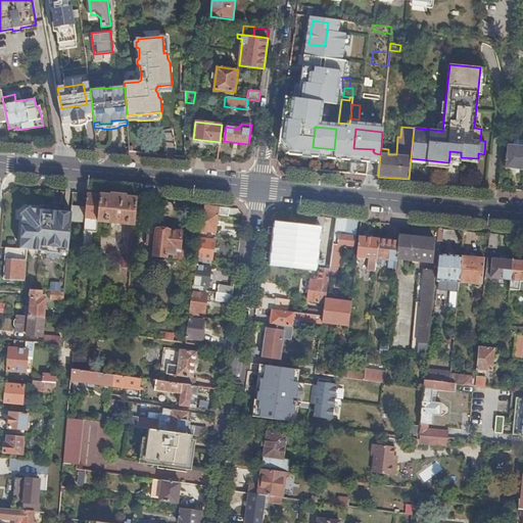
[(505,168),(522,169),(522,146),(508,145),(507,145),(505,168)]
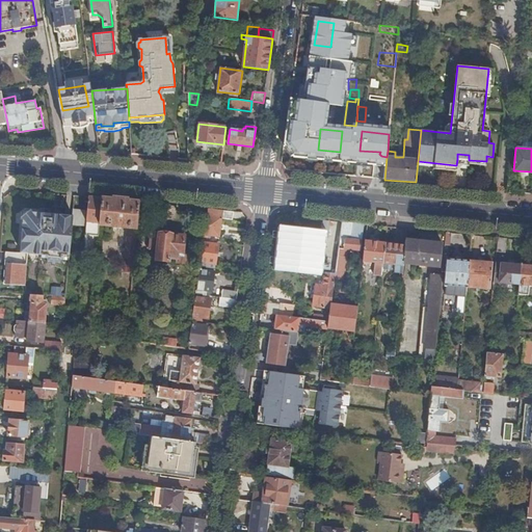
[(101,198),(88,197),(87,211),(86,222),(100,223),(101,198)]
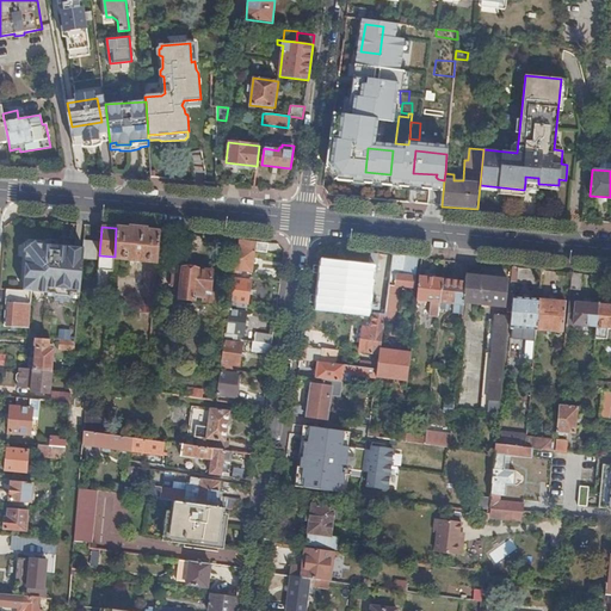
[(115,257),(115,259),(156,263),(160,233),(116,228),(115,257)]
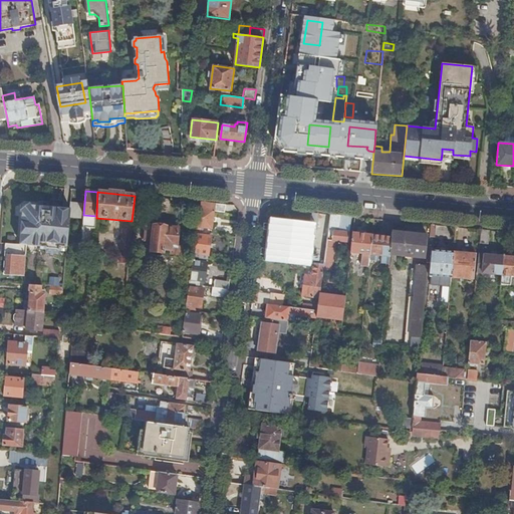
[(225,212),(226,204),(201,202),(197,230),(200,230),(201,228),(212,229),(215,211),(225,212)]
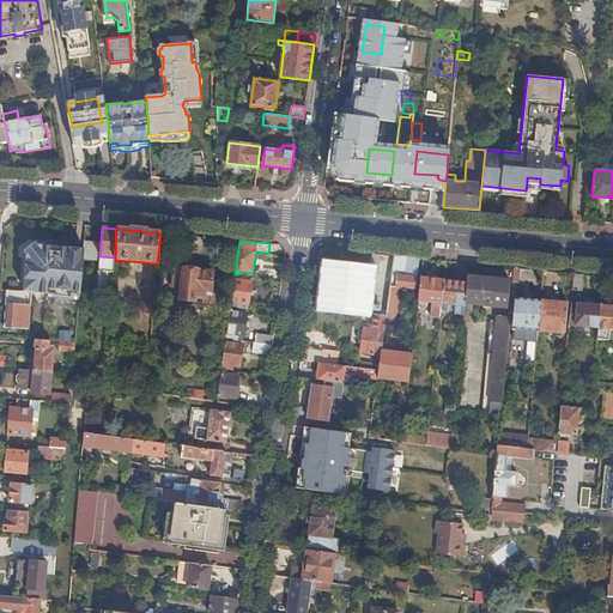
[(101,243),(85,242),(84,249),(83,260),(98,261),(99,256),(101,243)]
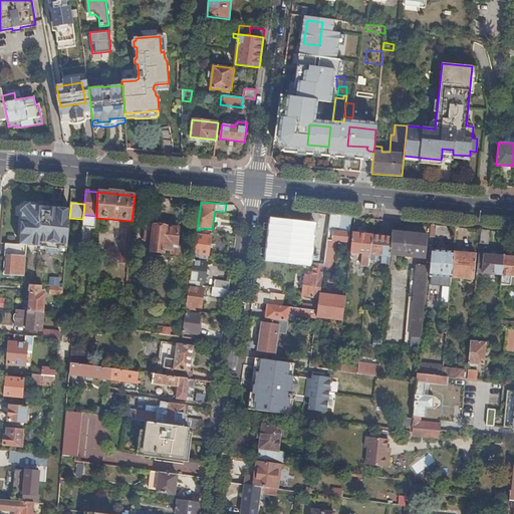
[(26,245),(26,246),(66,250),(69,218),(70,209),(27,205),(22,209),(19,244),(26,245)]
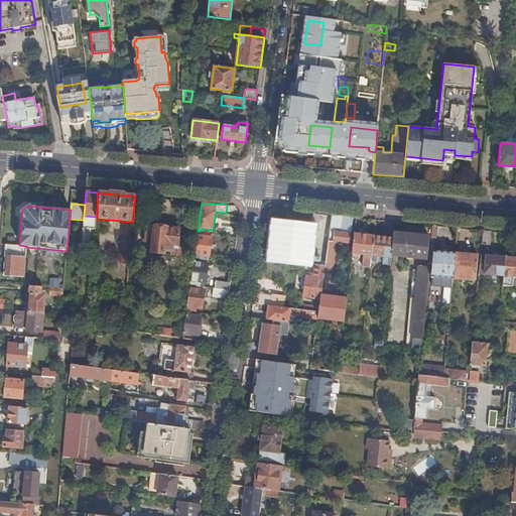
[(326,263),(333,215),(323,214),(321,216),(320,227),(318,227),(318,225),(315,226),(312,229),(312,232),(310,232),(307,256),(315,257),(314,264),(315,264),(326,265),(326,263)]
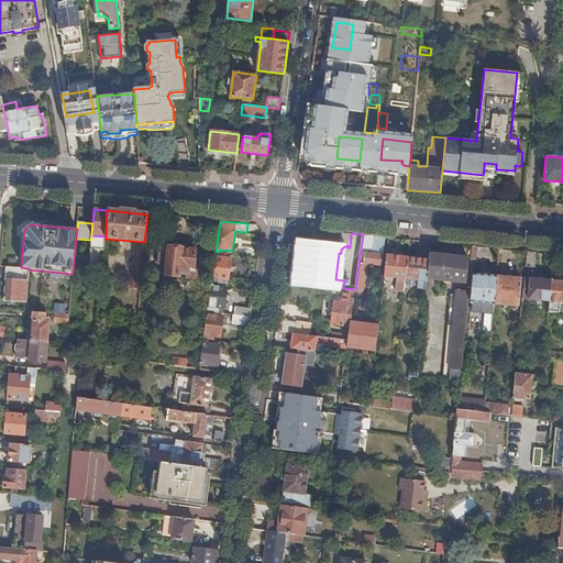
[(383,255),(385,236),(363,234),(355,287),(365,288),(367,272),(366,272),(367,264),(382,265),(383,255)]
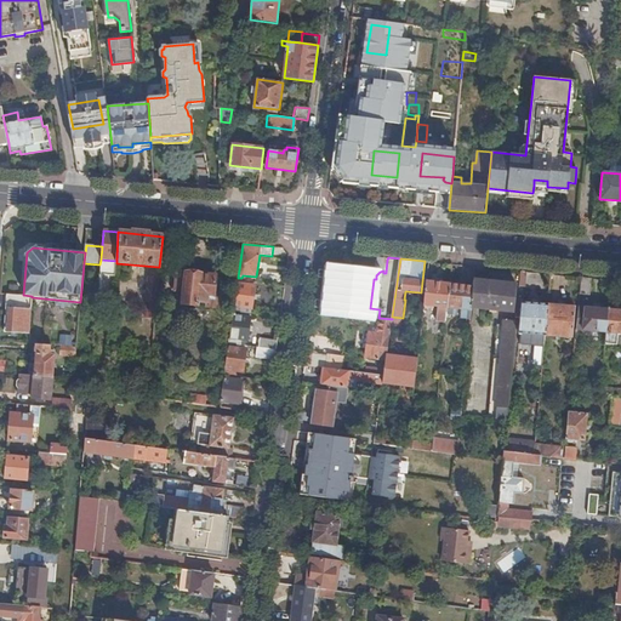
[(183,291),(186,273),(176,272),(175,290),(183,291)]
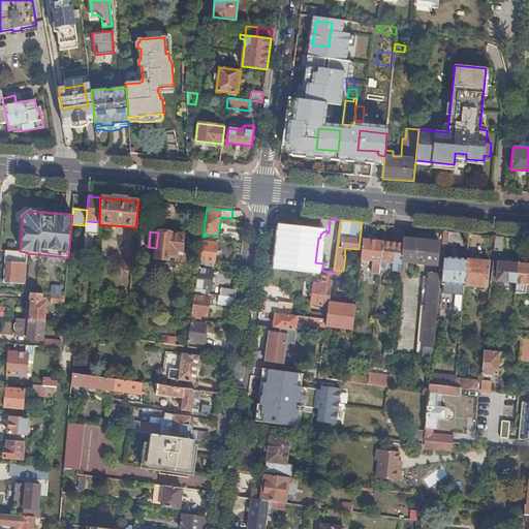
[(160,232),(158,232),(156,248),(156,258),(168,259),(168,256),(177,257),(176,260),(186,261),(188,240),(184,239),(184,236),(168,234),(160,232)]
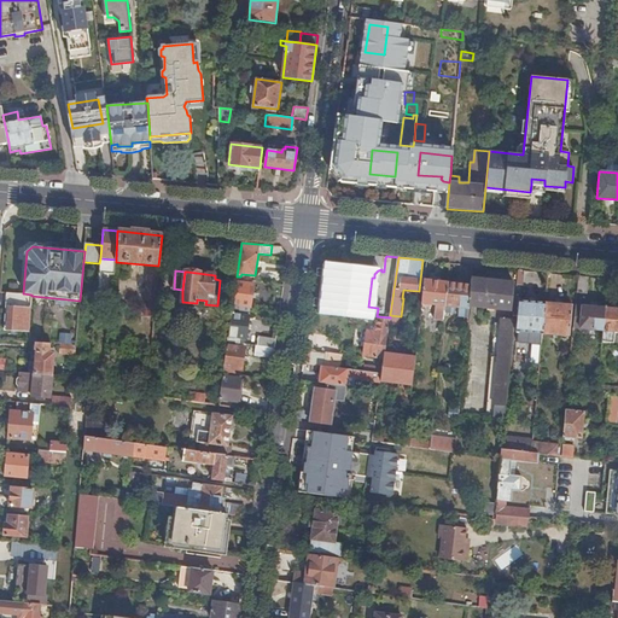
[(144,318),(155,319),(158,277),(147,275),(146,290),(144,289),(143,298),(145,298),(144,318)]
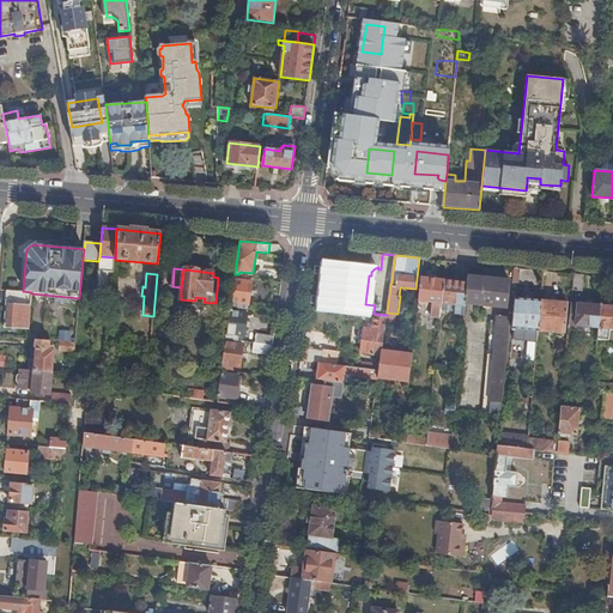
[(582,291),(583,274),(572,273),(571,290),(582,291)]
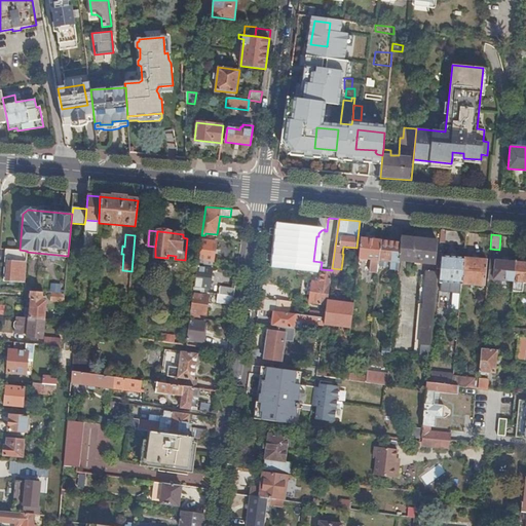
[(379,260),(381,239),(362,237),(359,258),(379,260)]
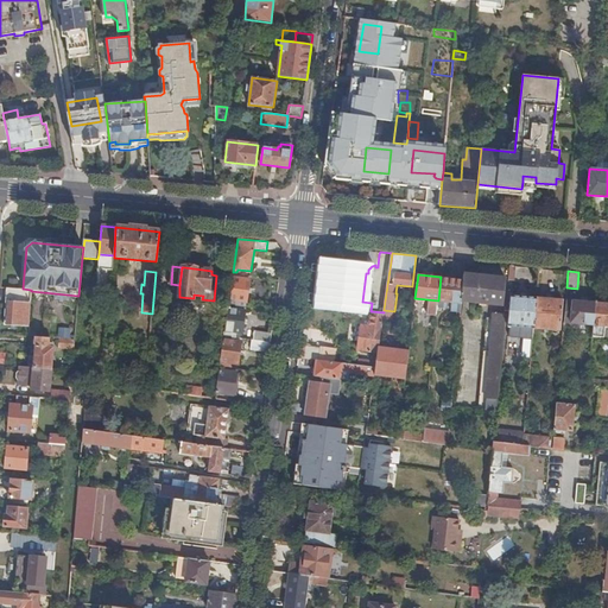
[(505,278),(463,274),(463,279),(461,301),(502,304),(505,278)]
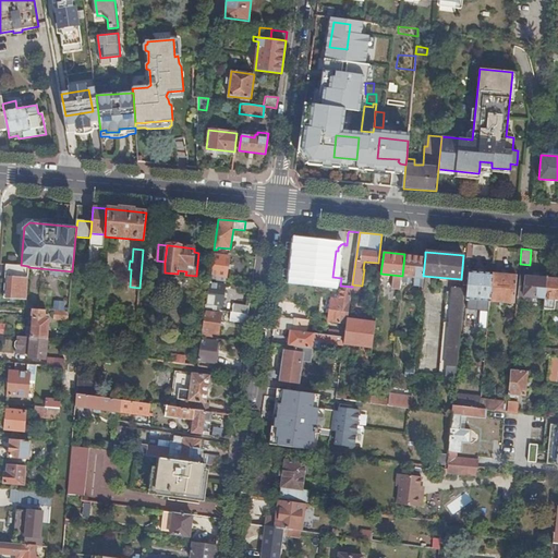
[(213,254),(210,278),(214,278),(214,276),(227,277),(229,257),(213,254)]
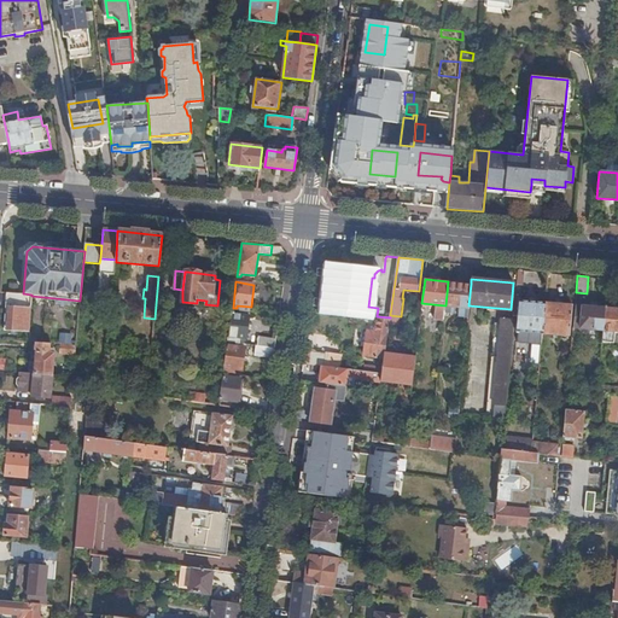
[(468,305),(471,284),(448,281),(445,305),(450,305),(449,313),(454,313),(455,307),(459,307),(458,316),(461,316),(462,308),(468,308),(468,305)]
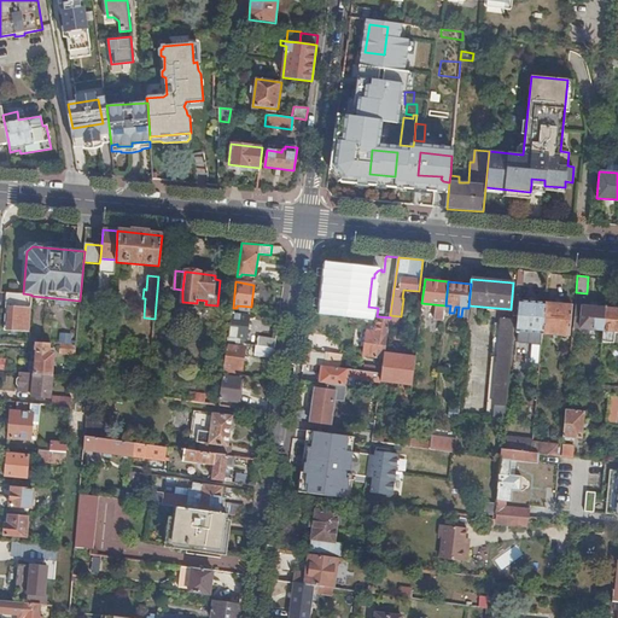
[(16,331),(29,332),(31,296),(31,295),(23,293),(6,292),(4,330),(11,331),(16,331)]
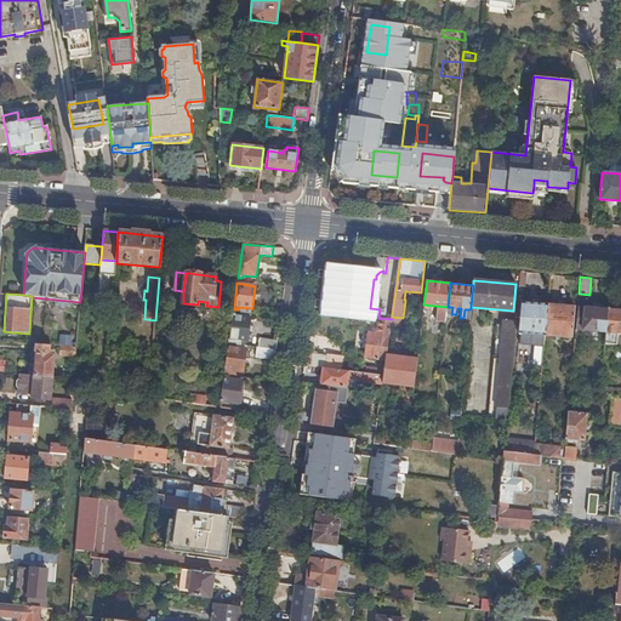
[(545,335),(547,303),(522,301),(518,332),(545,335)]
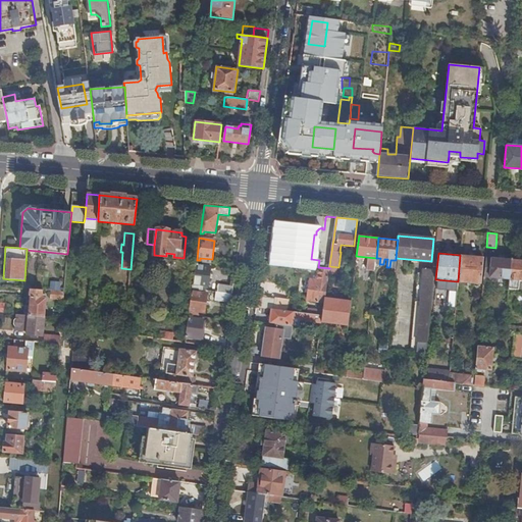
[(482,257),(460,255),(458,281),(480,283),(482,257)]
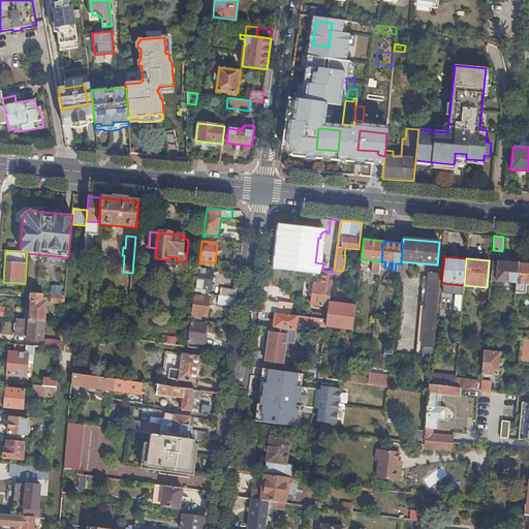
[(516,282),(518,262),(492,260),(490,280),(516,282)]
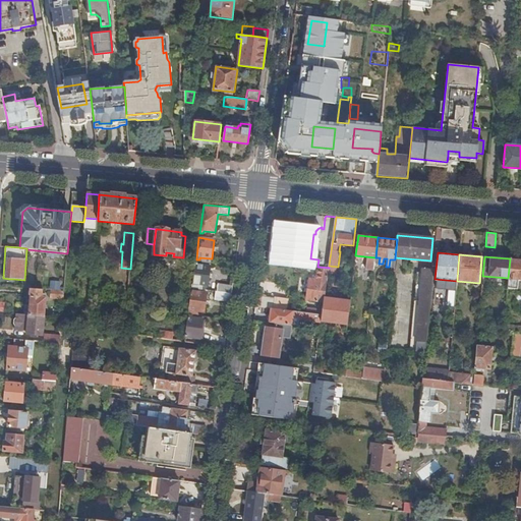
[(520,259),(510,258),(508,278),(520,279),(520,259)]
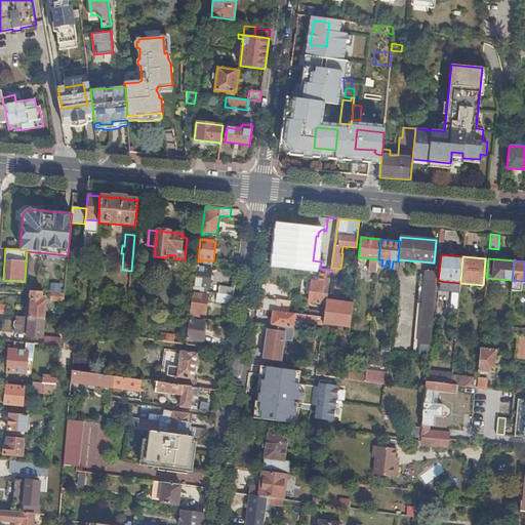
[(193,290),(203,292),(204,287),(209,288),(212,269),(197,267),(193,290)]
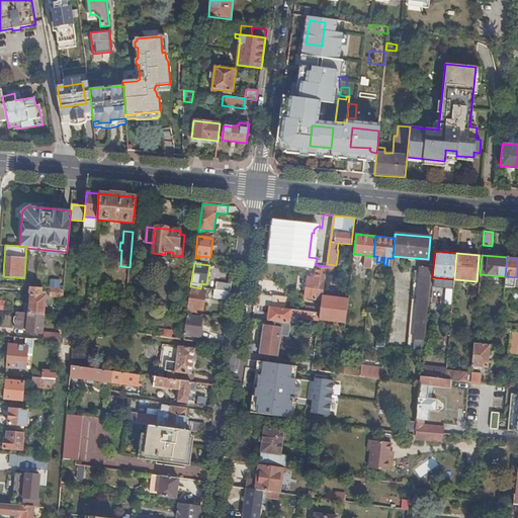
[(325,280),(333,281),(336,265),(327,264),(327,266),(325,280)]
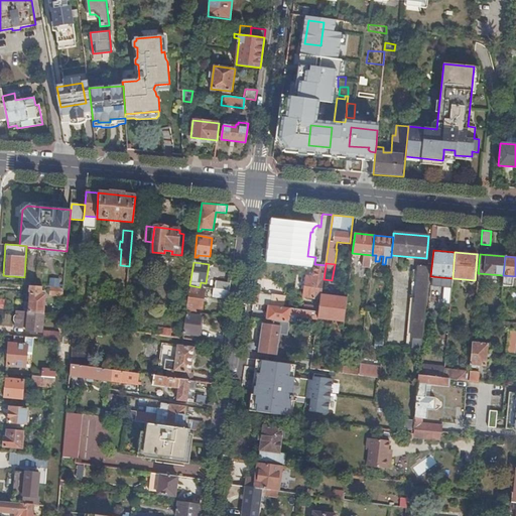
[(320,298),(321,295),(324,279),(326,265),(315,264),(313,277),(306,276),(304,296),(320,298)]
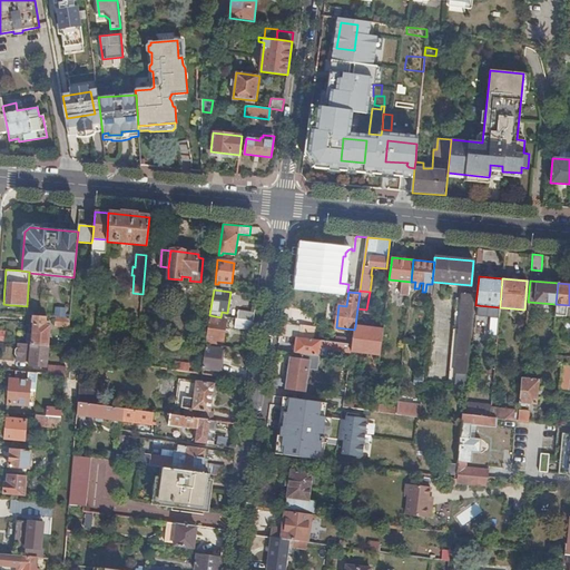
[(131,305),(141,306),(143,294),(133,293),(131,305)]
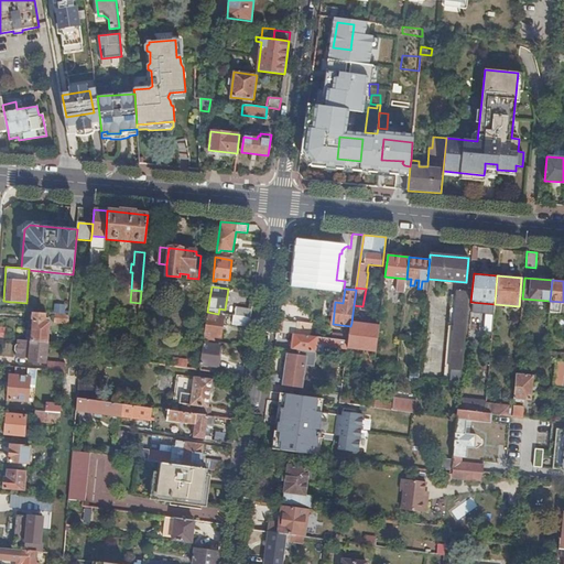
[(462,369),(468,291),(457,291),(457,293),(452,293),(444,376),(449,377),(451,368),(462,369)]
